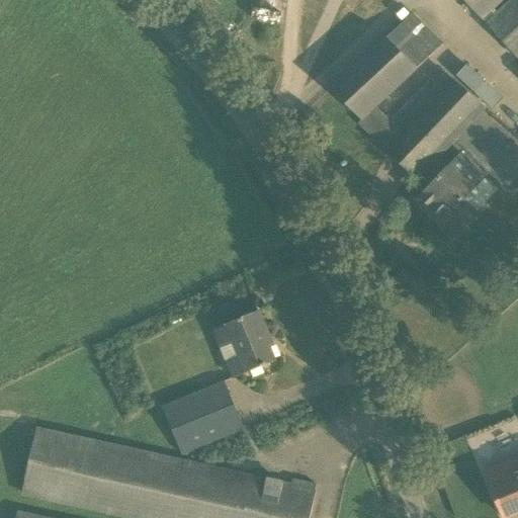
[(467,0),(487,20),(486,21),(517,55),(517,0),(509,0),(494,14),(491,11),(503,0),(467,0)]
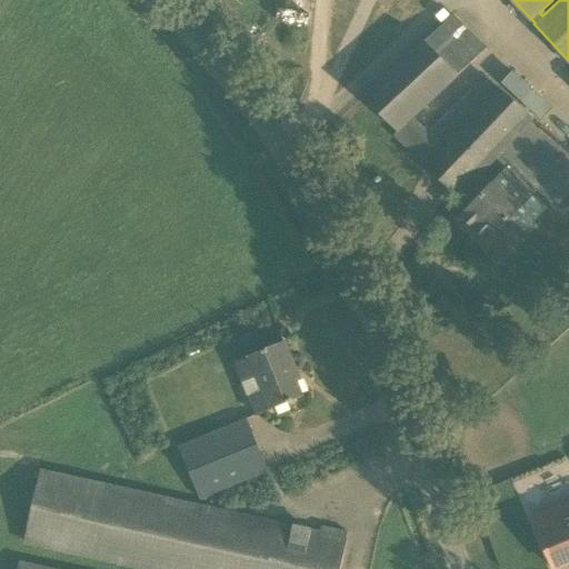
[(430,132),(413,118),(487,47),(455,12),(363,98),(398,131),(393,135),(455,193),(459,189),(476,205),(458,222),(497,260),(523,231),(546,209),(529,192),(531,191),(505,166),(491,181),(473,166),(480,158),(487,162),(531,117),(486,72),(430,132)]
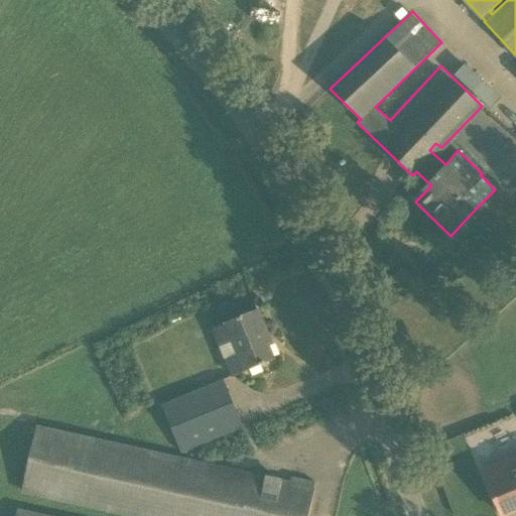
[(246,372),(274,360),(264,337),(268,335),(258,310),(212,330),(231,377),(245,371),(246,372)]
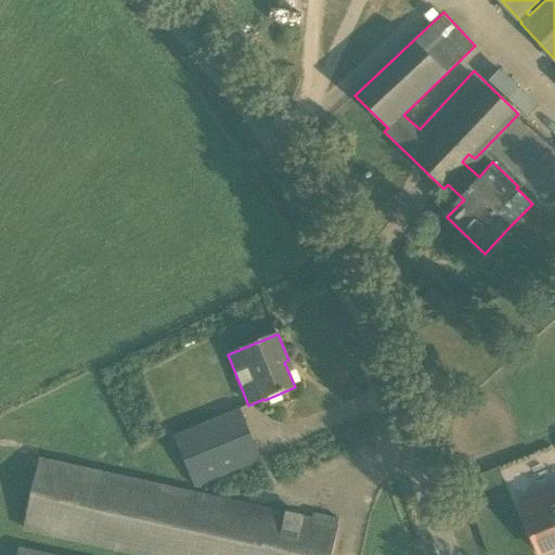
[(242,409),(233,412),(230,402),(218,408),(221,416),(175,436),(195,486),(262,459),(242,409)]
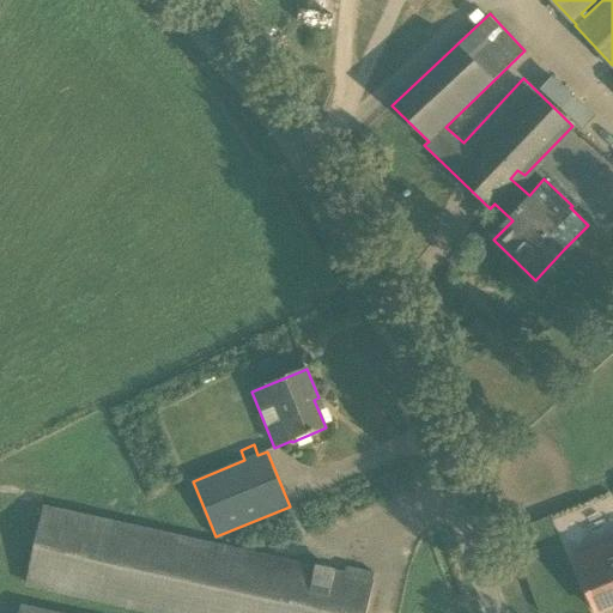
[(20,612),(366,612),(374,582),(372,582),(374,574),(351,568),(350,572),(44,505),(29,580),(177,612),(67,612),(23,604),(20,612)]
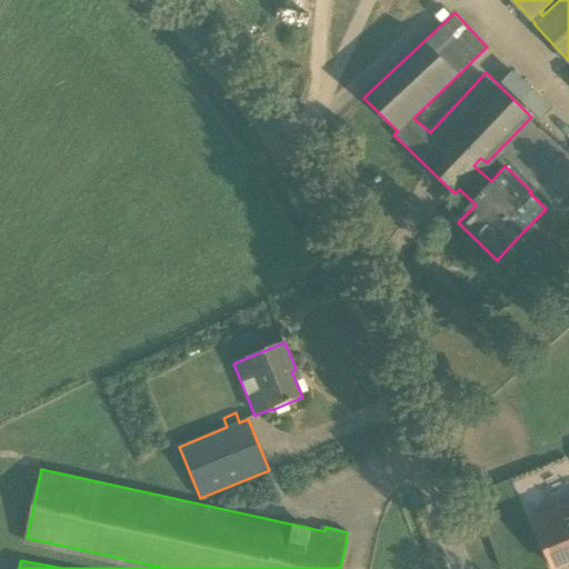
[(568,501),(537,515),(543,530),(539,532),(553,568),(555,568),(568,562),(568,501)]
